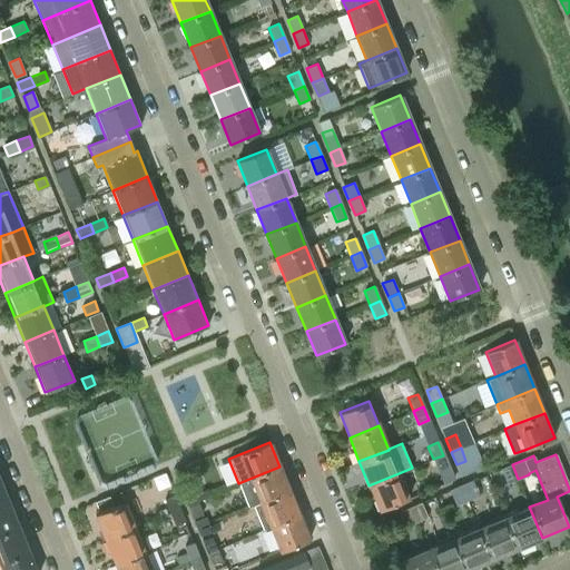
[(449,469),(443,455),(433,459),(438,472),(449,469)]
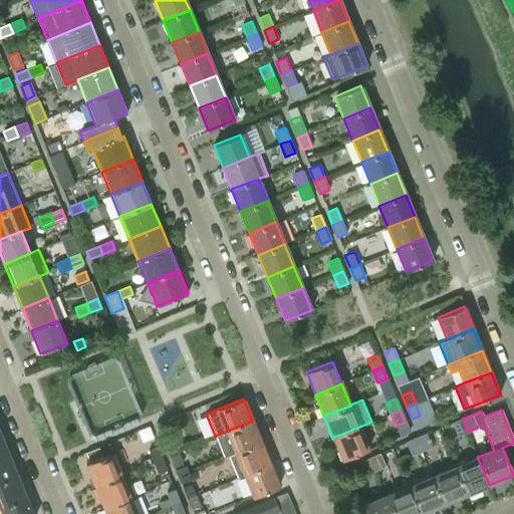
[(412,419),(416,430),(431,424),(427,413),(420,416),(412,419)]
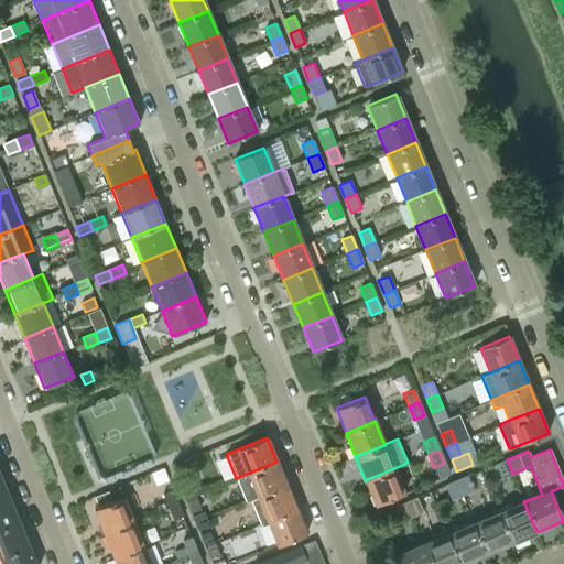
[(512,474),(507,459),(496,464),(501,479),(512,474)]
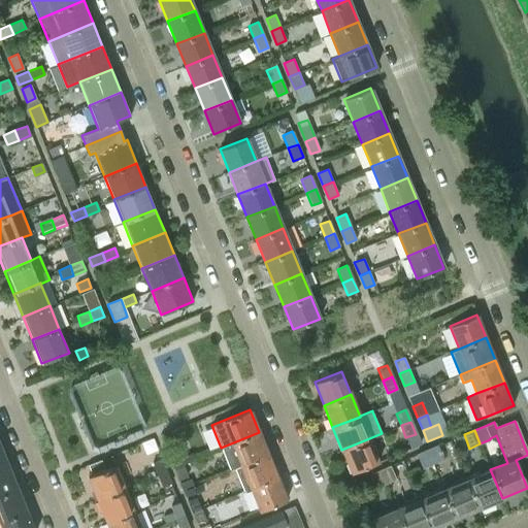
[(230,470),(235,468),(268,455),(259,432),(221,448),(230,470)]
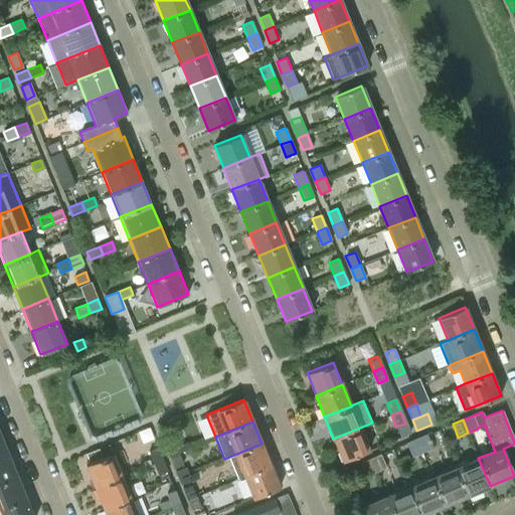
[(369,451),(360,427),(333,439),(342,461),(369,451)]
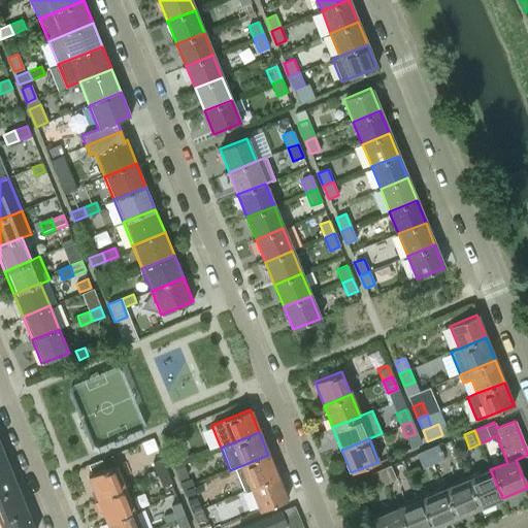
[(436,446),(426,451),(432,464),(442,460),(436,446)]
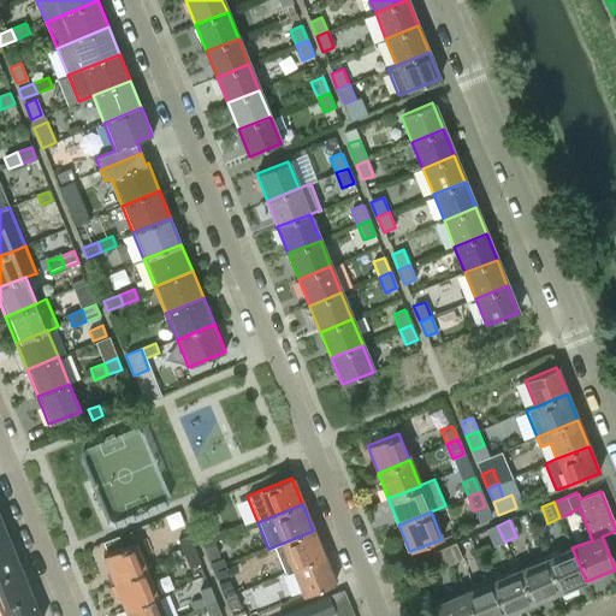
[(492,546),(504,542),(497,526),(485,531),(492,546)]
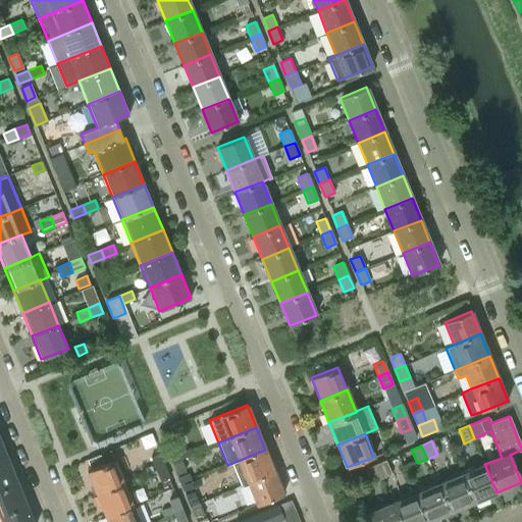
[(171,462),(180,459),(175,447),(166,451),(171,462)]
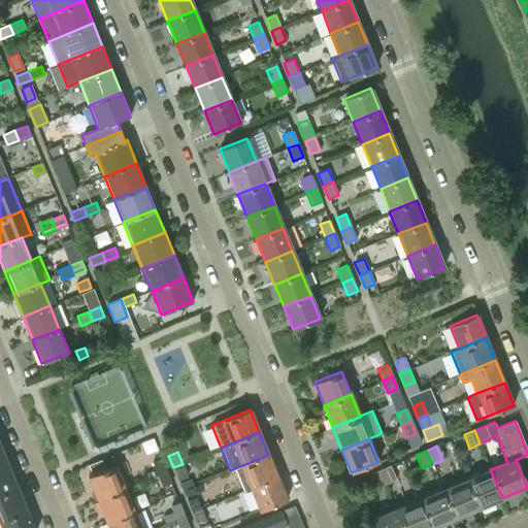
[(111,455),(103,459),(106,468),(114,464),(111,455)]
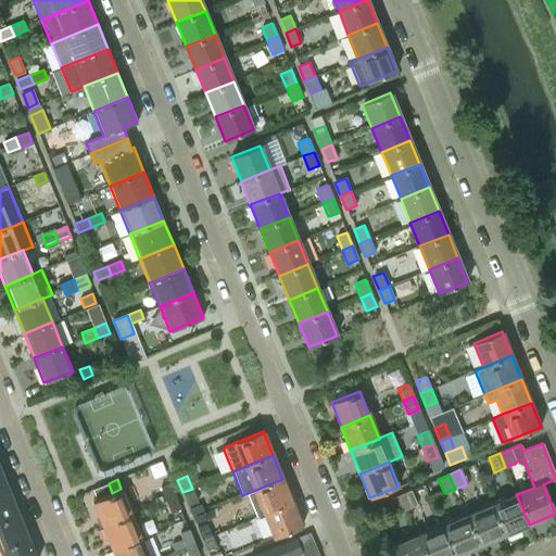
[(257,517),(263,514),(292,502),(282,479),(248,493),(257,517)]
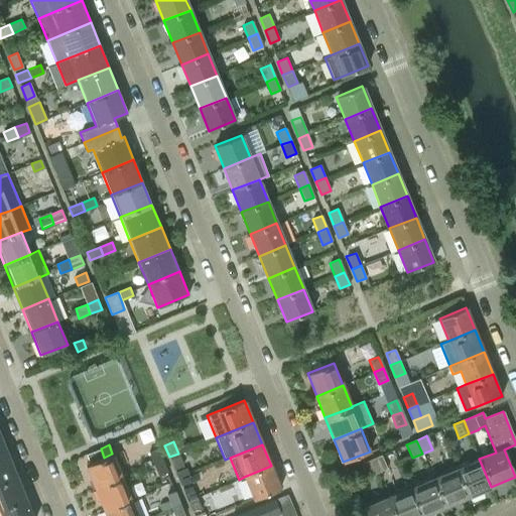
[(86,454),(90,464),(103,459),(99,448),(86,454)]
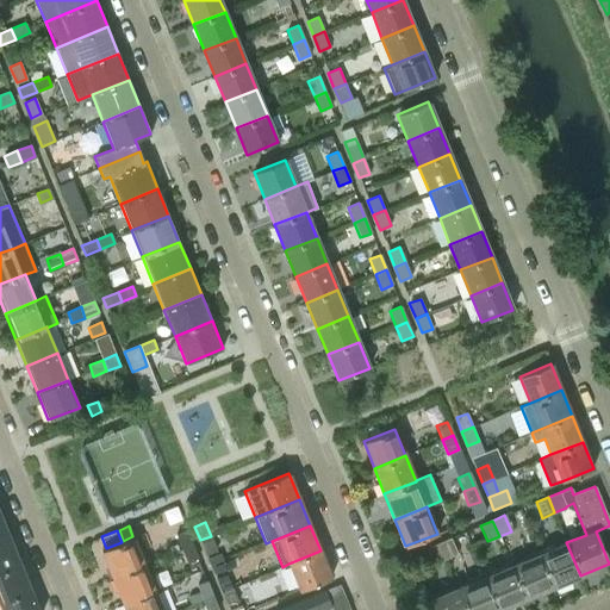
[(176,534),(181,548),(192,545),(186,530),(176,534)]
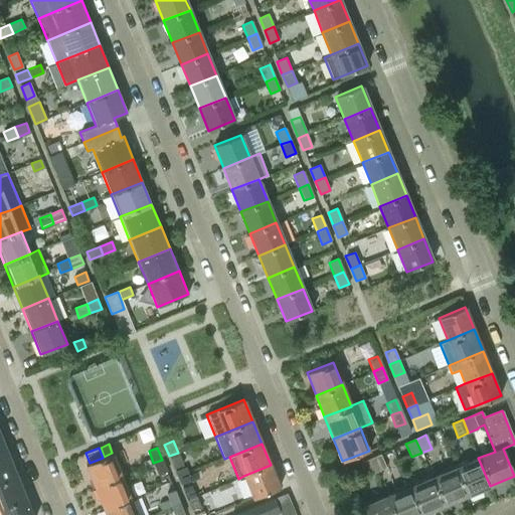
[(178,453),(169,456),(174,468),(182,465),(178,453)]
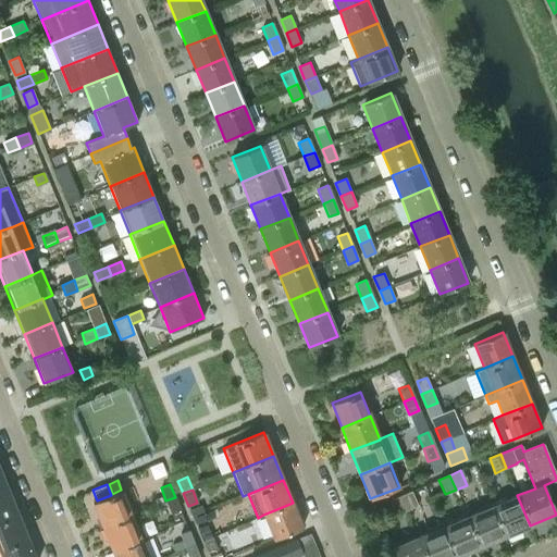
[(0,494),(0,521),(19,515),(9,491),(0,494)]
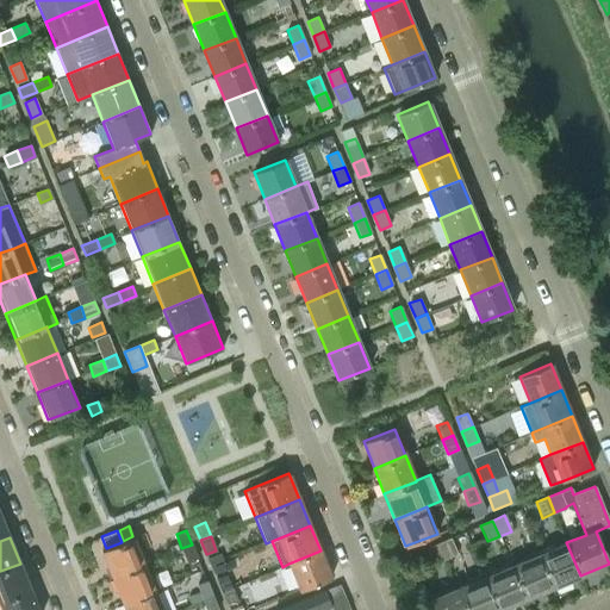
[(112,577),(144,564),(134,537),(101,551),(112,577)]
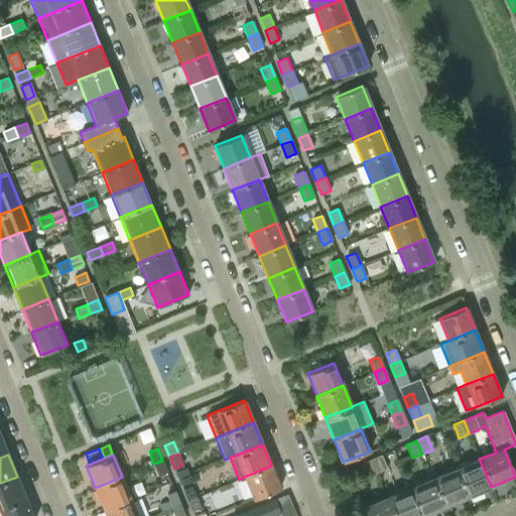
[(381,456),(371,460),(376,473),(387,469),(381,456)]
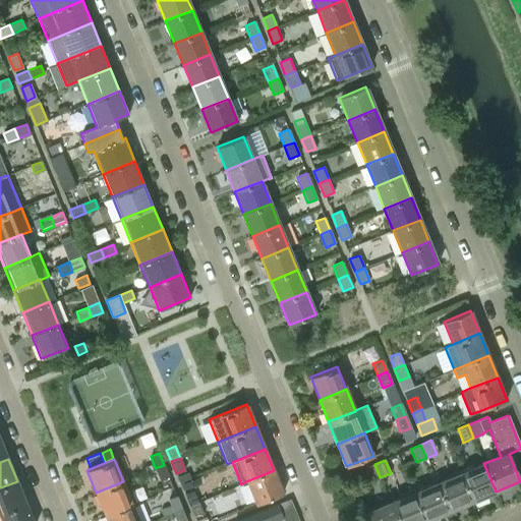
[(496,491),(483,463),(461,473),(472,501),(496,491)]
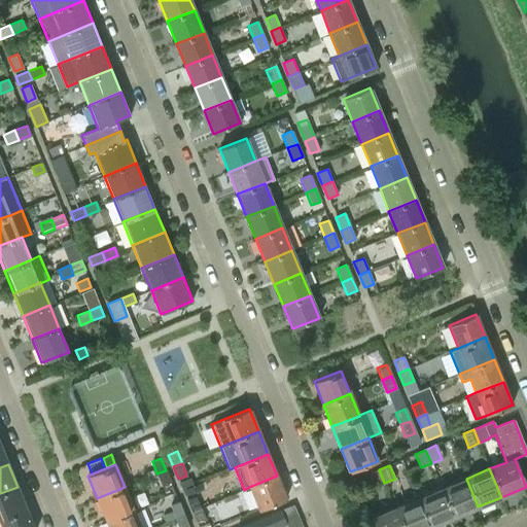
[(374,488),(384,483),(379,469),(369,473),(374,488)]
